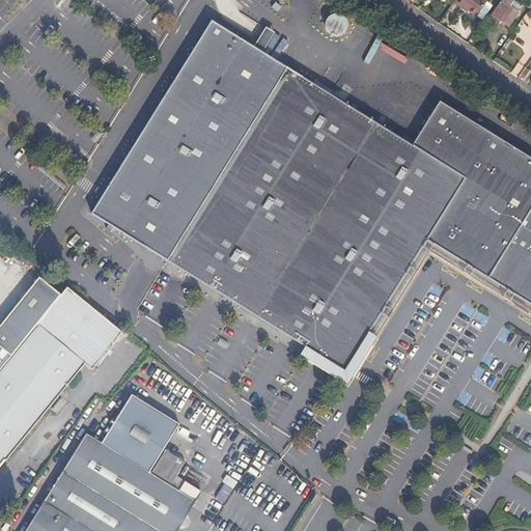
[(454,0),(453,1),(462,7),(463,5),(476,15),(486,0),(454,0)]
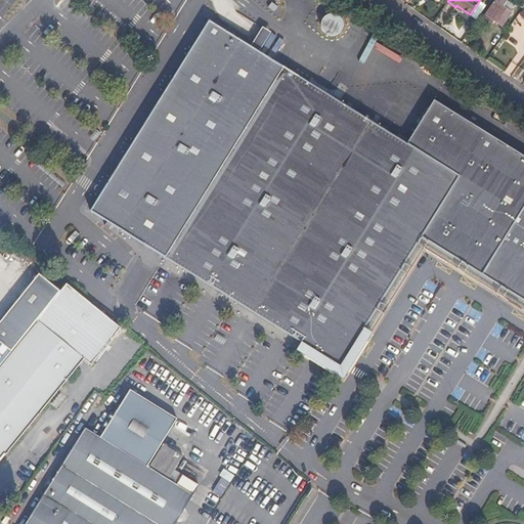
[(506,3),(501,0),(496,0),(487,14),(503,25),(511,12),(504,7),(506,3)]
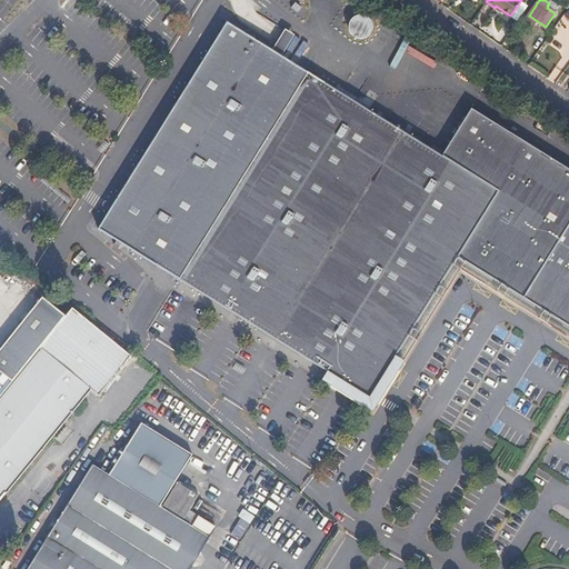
[(568,1),(568,0),(563,0),(559,7),(563,10),(568,1)]
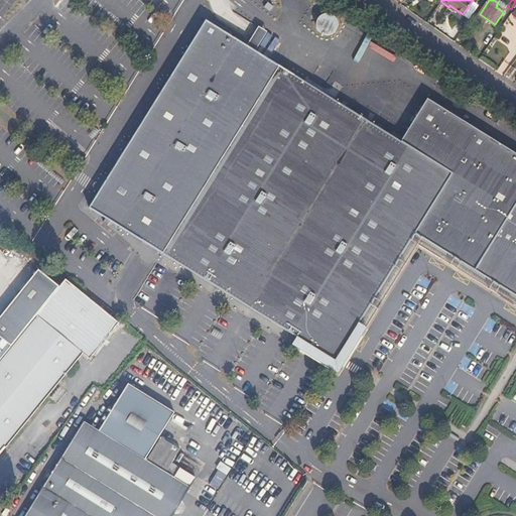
[(297,336),(335,359),(341,350),(358,321),(414,232),(450,173),(399,141),(205,20),(103,183),(89,207),(297,336)]
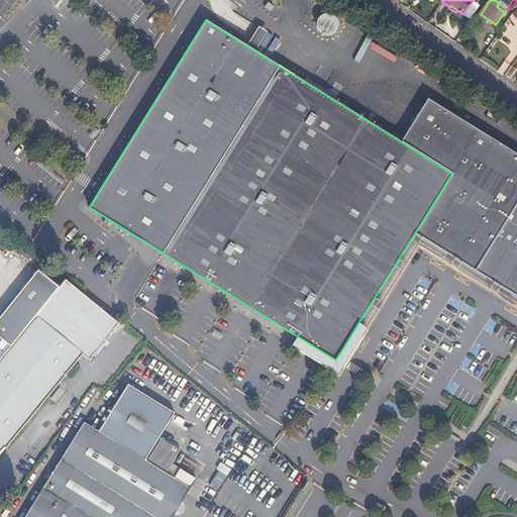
[(400,141),(451,174),(415,232),(429,242),(494,139),(427,99),(400,141)]
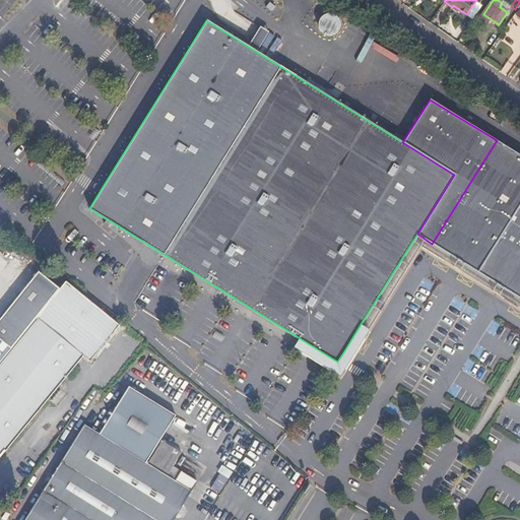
[(519,154),(497,140),(432,244),(476,271),(519,201),(519,154)]
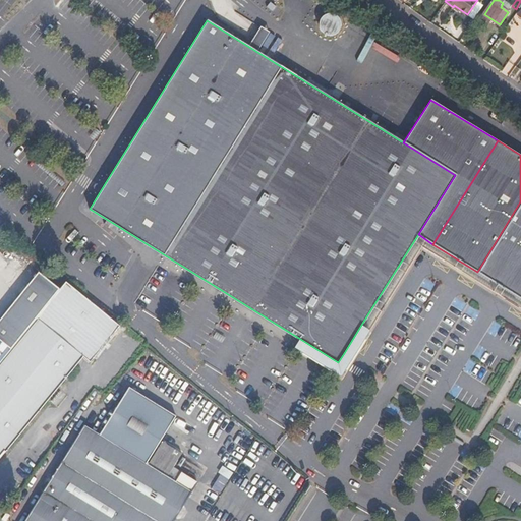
[(520,201),(477,272),(520,298),(520,201)]
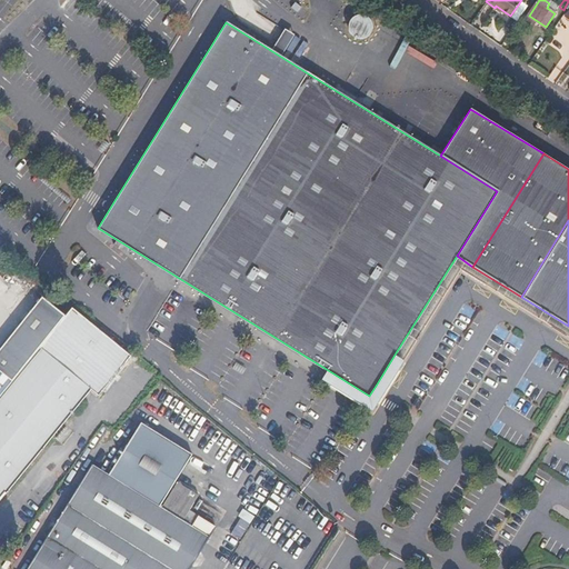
[(0,377),(11,387),(40,349),(63,319),(41,301),(0,352),(0,377)]
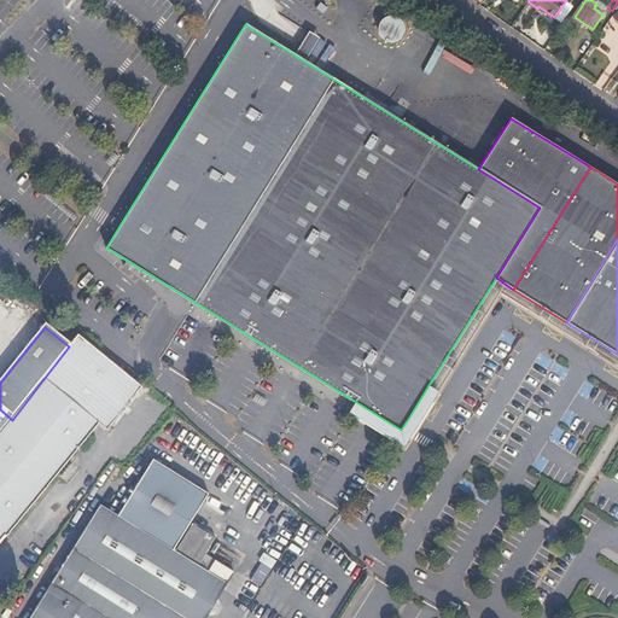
[(44,379),(108,431),(140,390),(76,338),(69,347),(44,379)]
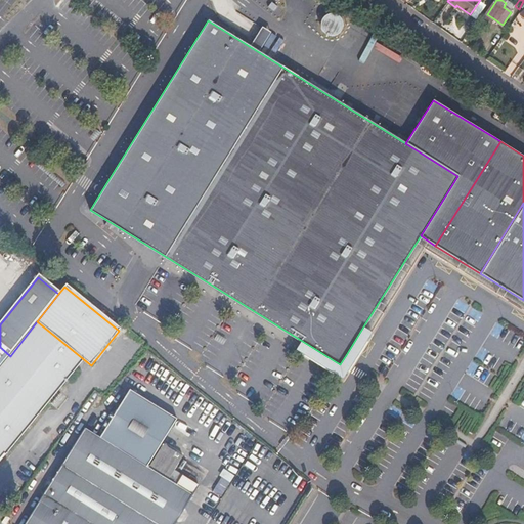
[(10,356),(0,368),(0,462),(82,361),(89,367),(91,365),(37,321),(10,356)]
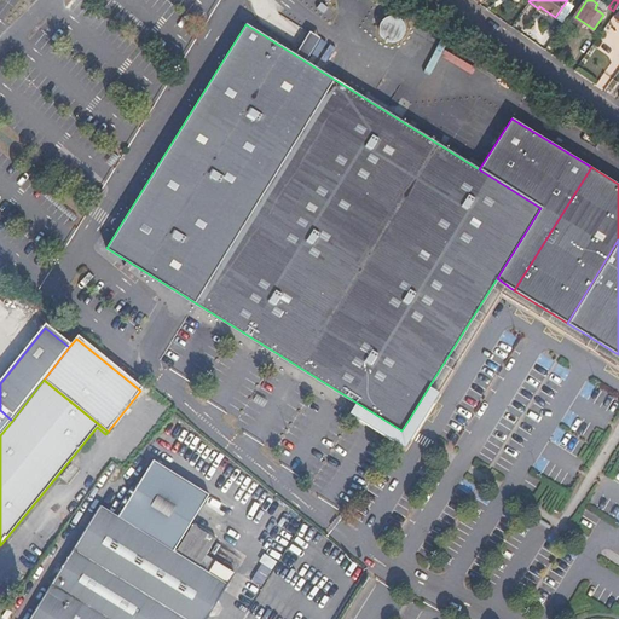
[(439,393),(429,386),(401,431),(357,403),(351,414),(405,447),(439,393)]
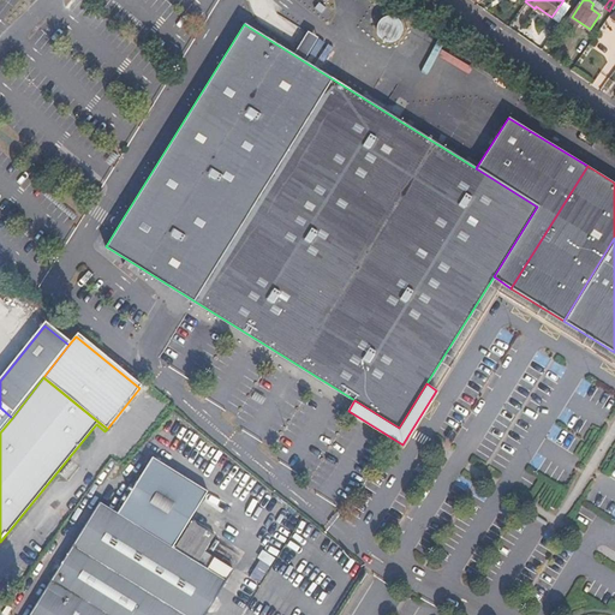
[(0,433),(12,418),(0,407),(0,433)]
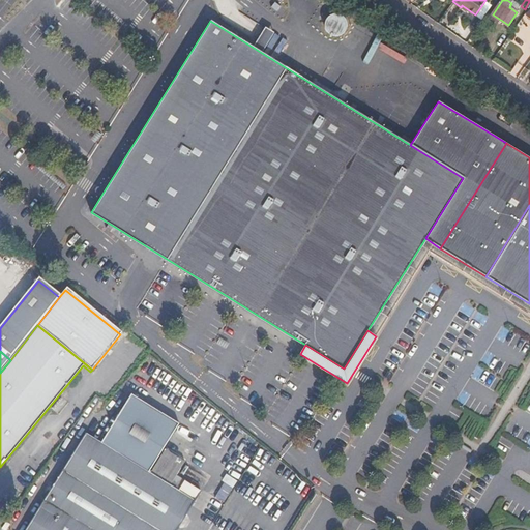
[(138,387),(105,435),(87,424),(19,529),(173,529),(202,486),(185,475),(180,483),(150,466),(182,416),(138,387)]
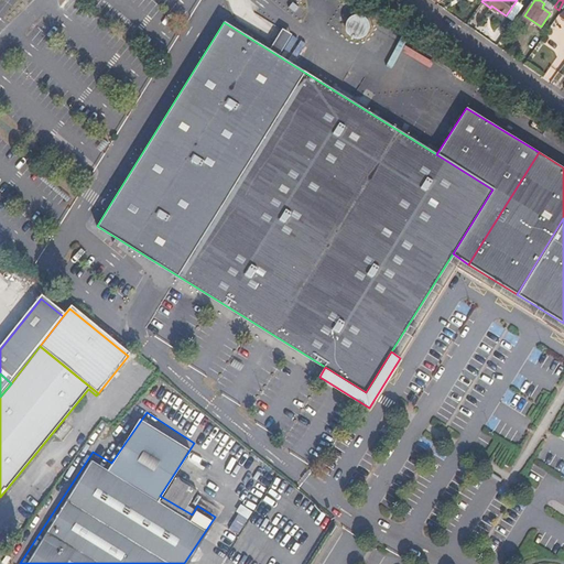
[(198,485),(179,472),(163,496),(183,508),(198,485)]
